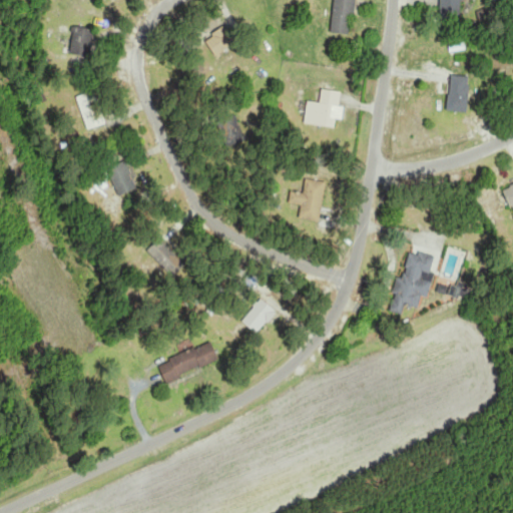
[(351,36),(357,0),(336,0),(331,32),(351,36)]
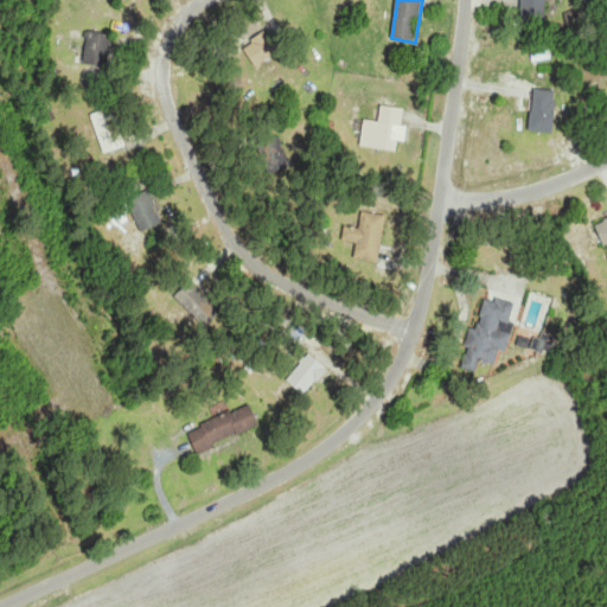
[(523,0),(523,17),(544,17),(544,0),(523,0)]
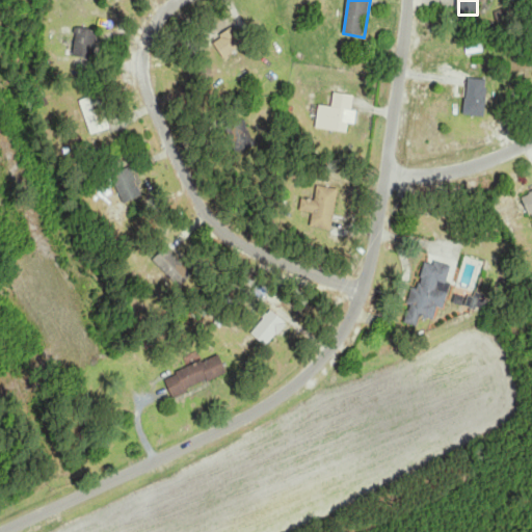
[(227,58),(245,42),(232,27),(214,44),(227,58)]
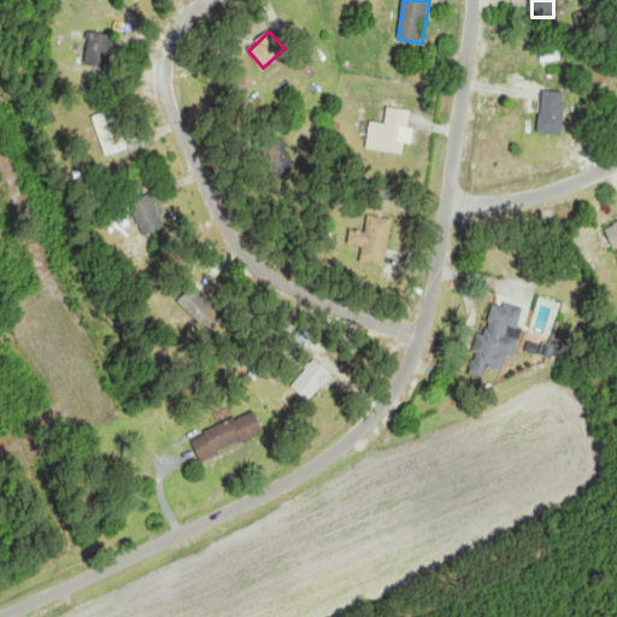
[(86,65),(111,66),(113,35),(88,33),(86,65)]
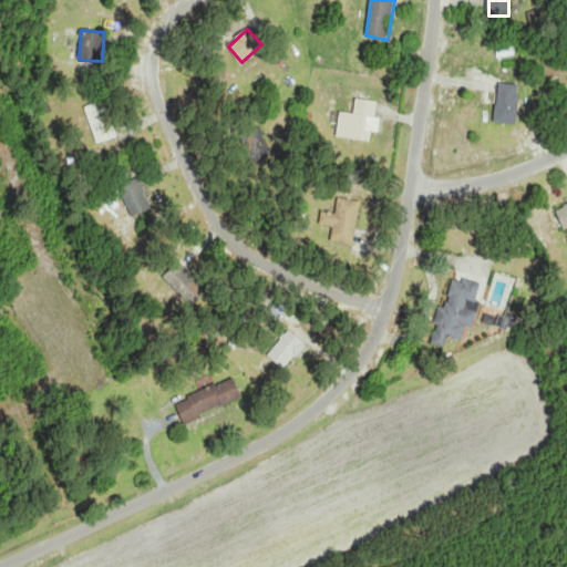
[(496,122),(517,124),(521,85),(498,83),(496,122)]
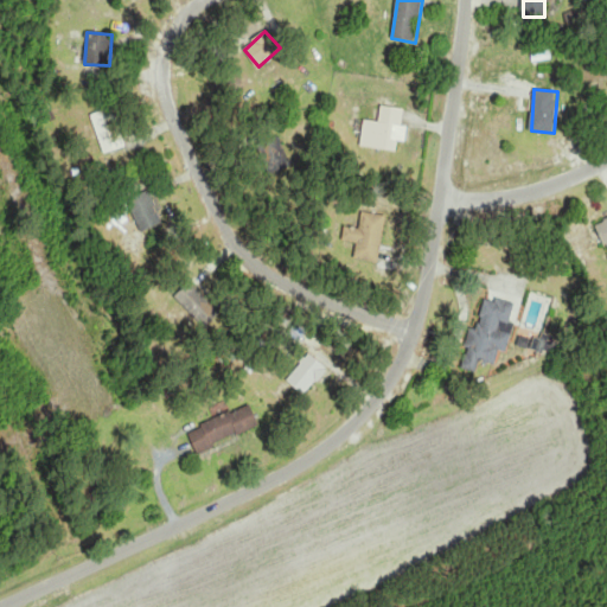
[(88,119),(107,154),(129,142),(110,107),(88,119)]
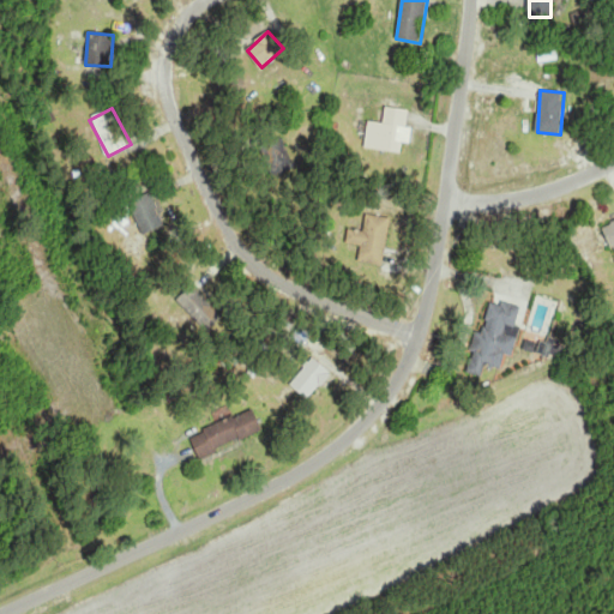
[(408,108),(379,108),(379,151),(408,151),(408,108)]
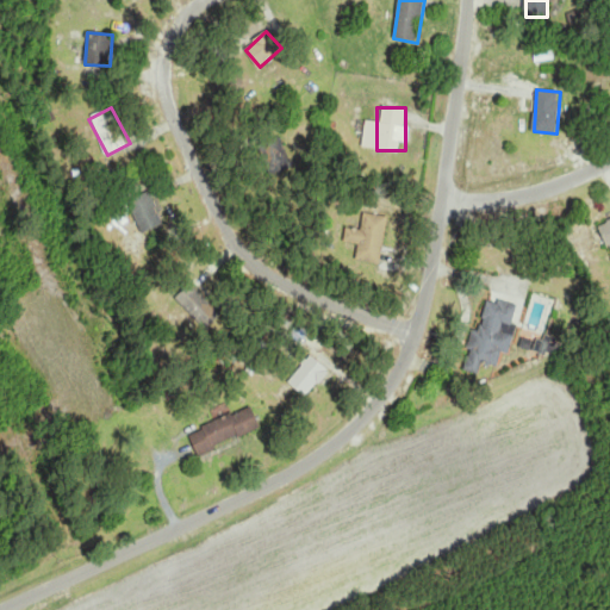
[(166,224),(149,192),(128,203),(144,235),(166,224)]
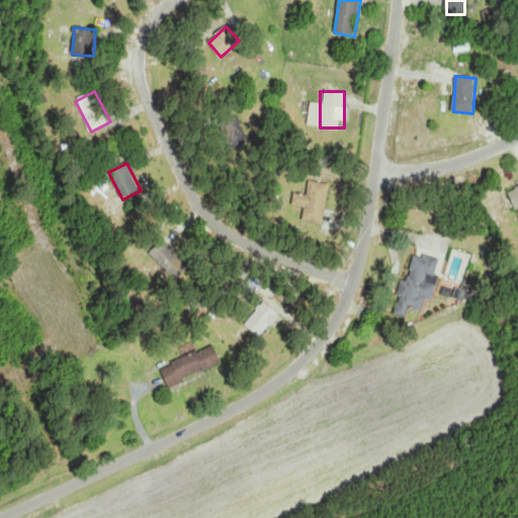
[(330,184),(310,181),(307,195),(295,194),(292,209),(301,210),(299,221),(323,225),(330,184)]
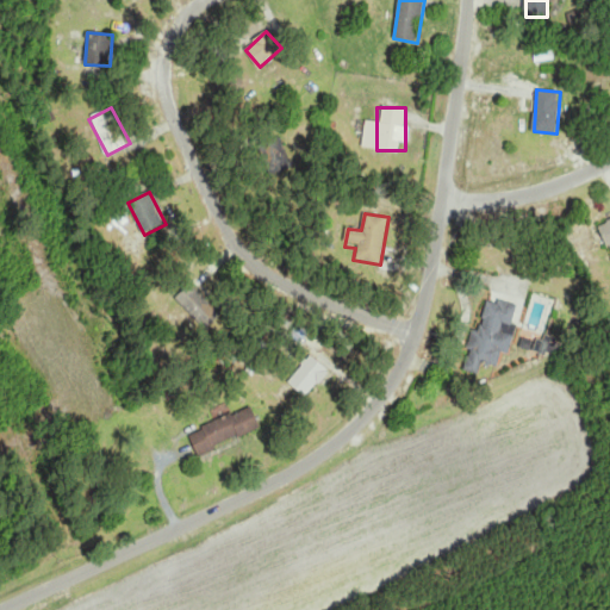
[(176,302),(209,330),(223,315),(191,285),(176,302)]
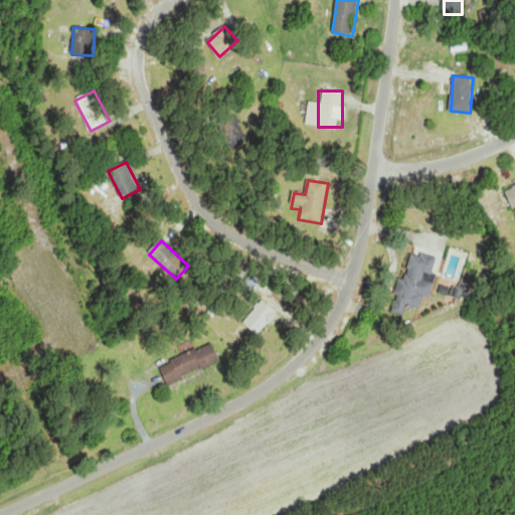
[(428,301),(441,260),(413,251),(398,302),(421,309),(424,300),(428,301)]
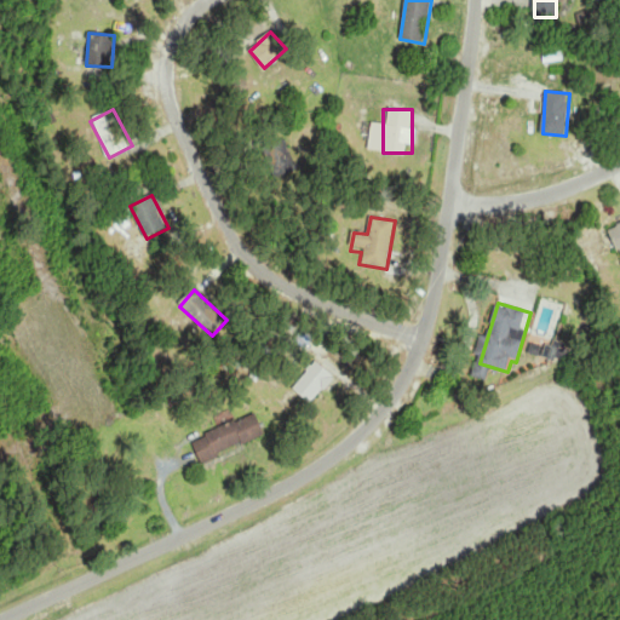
[(568,346),(549,345),(547,359),(567,360),(568,346)]
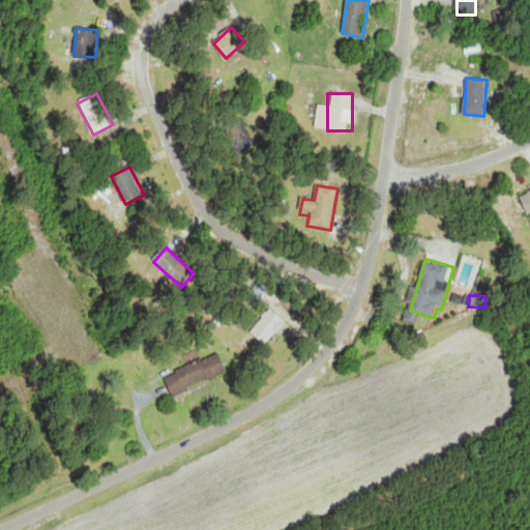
[(287,323),(271,310),(251,332),(266,346),(287,323)]
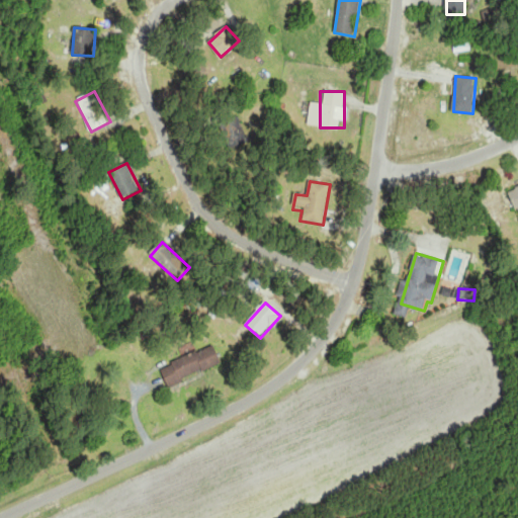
[(223,365),(214,346),(161,367),(168,386),(223,365)]
